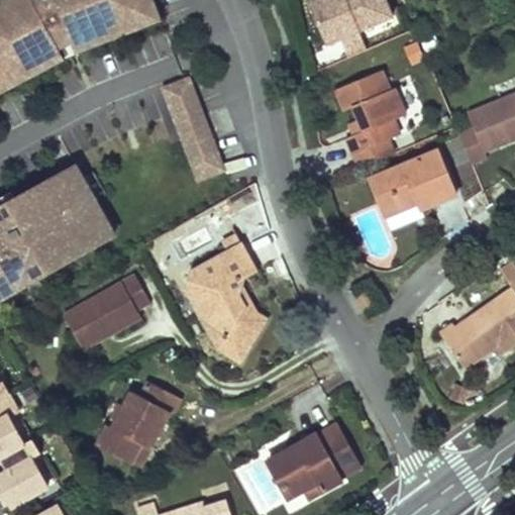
[(134,9),(151,2),(150,0),(11,0),(15,6),(0,13),(0,69),(6,66),(13,79),(41,64),(37,55),(57,44),(52,35),(64,29),(68,38),(89,29),(92,39),(138,21),(134,9)]
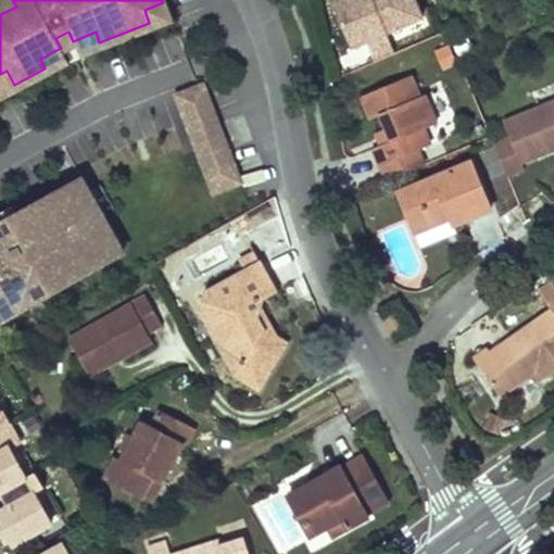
[(0,14),(16,7),(12,0),(4,0),(0,2),(0,14)]
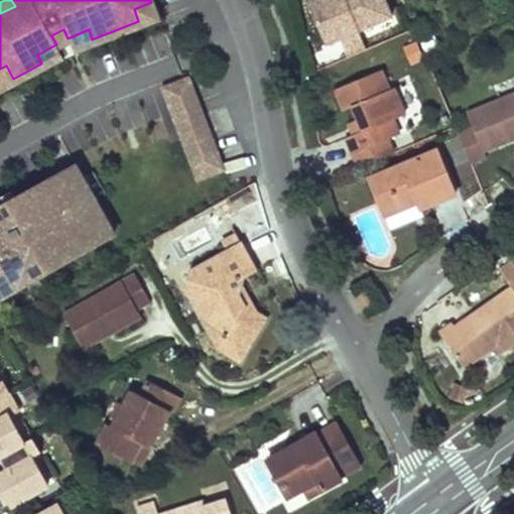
[(309,0),(327,41),(342,35),(349,54),(368,46),(359,27),(392,14),(385,0),(309,0)]
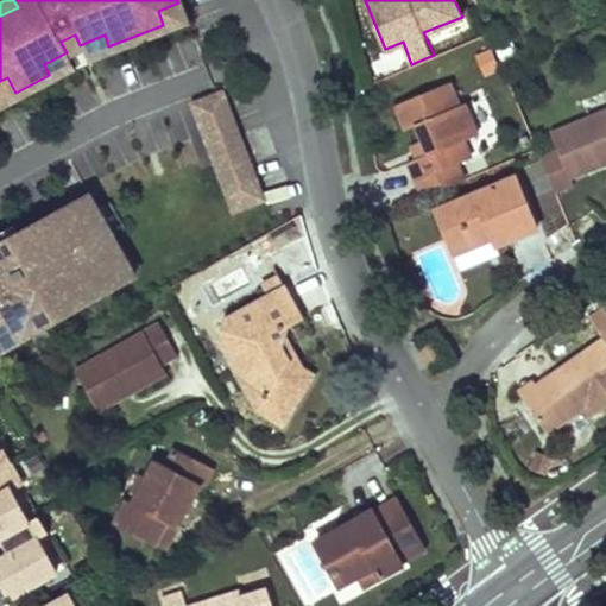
[(184,17),(178,2),(158,11),(163,25),(184,17)]
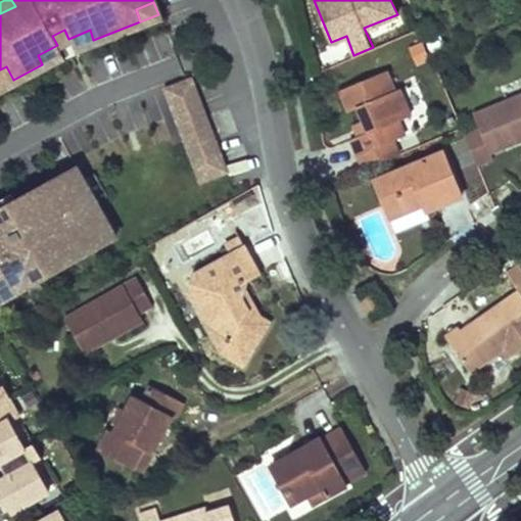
[(42,64),(62,53),(74,48),(93,40),(90,30),(68,39),(64,30),(52,36),(57,45),(38,55),(42,64)]
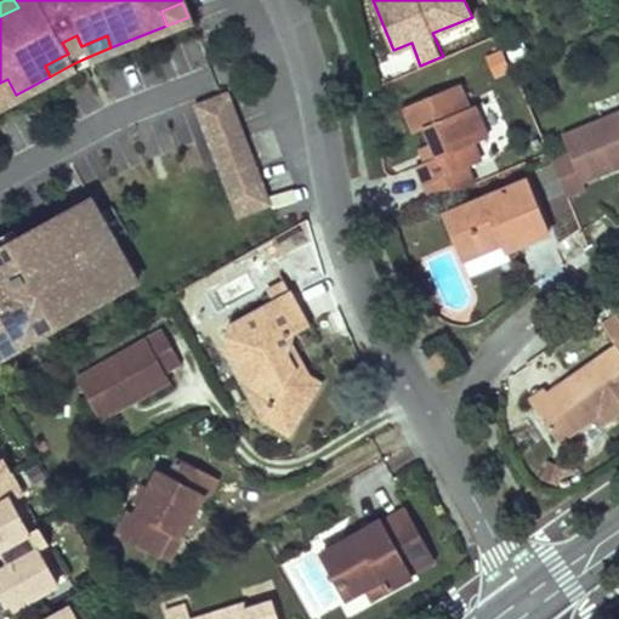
[(0,103),(16,95),(7,79),(0,83),(0,103)]
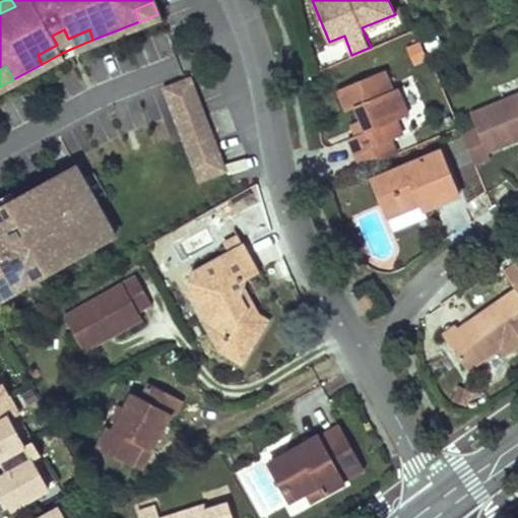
[(336,88),(345,110),(354,106),(360,118),(365,129),(355,133),(347,136),(354,153),(390,138),(402,133),(395,119),(407,114),(396,86),(392,88),(384,68),(336,88)]
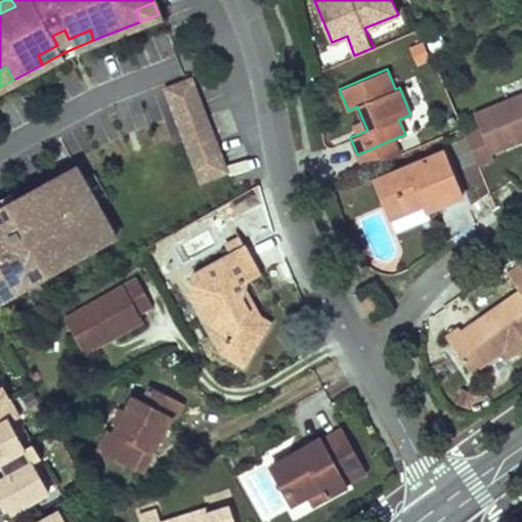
[(217,148),(192,88),(188,76),(164,86),(168,97),(182,135),(191,159),(217,148)]
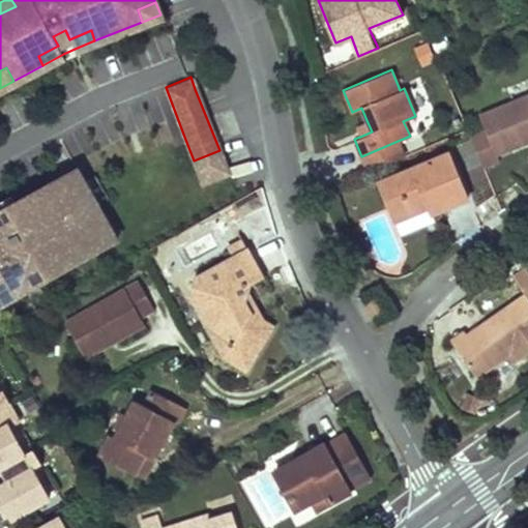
[(469,135),(482,167),(499,160),(496,154),(527,141),(527,92),(478,114),(485,128),(469,135)]
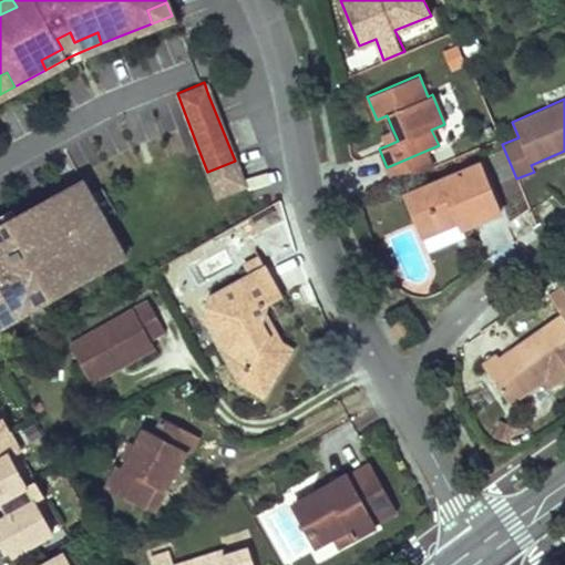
[(392,129),(382,133),(388,145),(398,141),(392,129)]
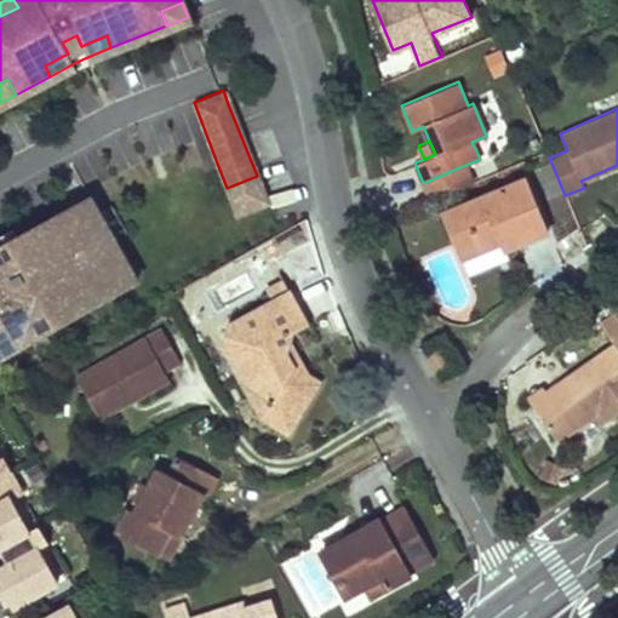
[(465,165),(423,183),(430,199),(471,182),(465,165)]
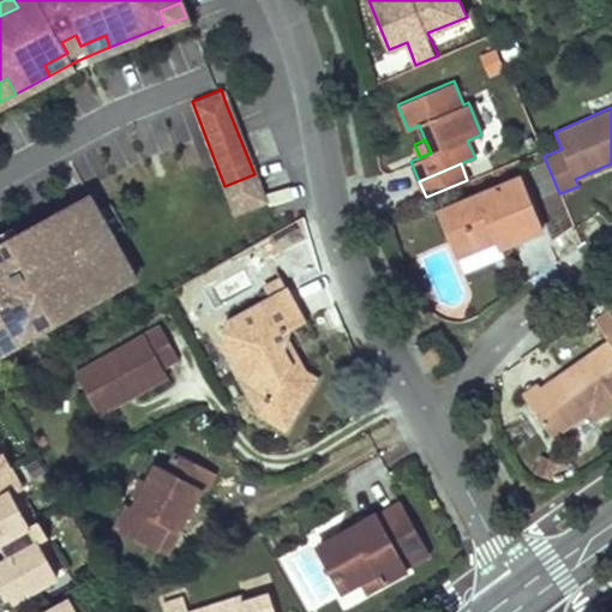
[(263,197),(255,174),(225,186),(233,208),(263,197)]
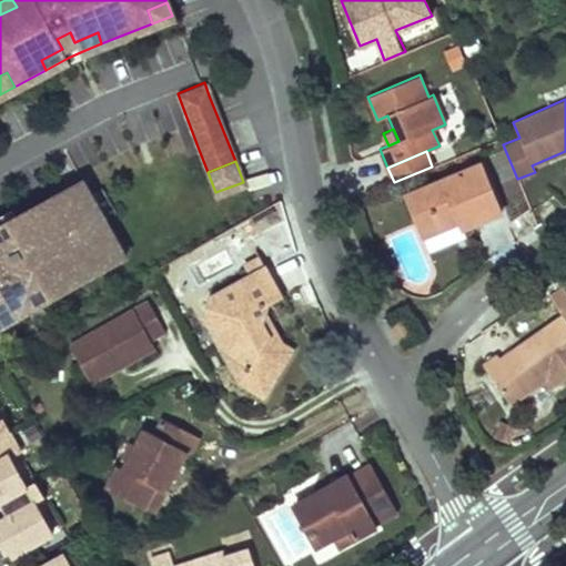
[(405,194),(422,235),(458,220),(462,228),(475,222),(501,211),(481,163),(405,194)]
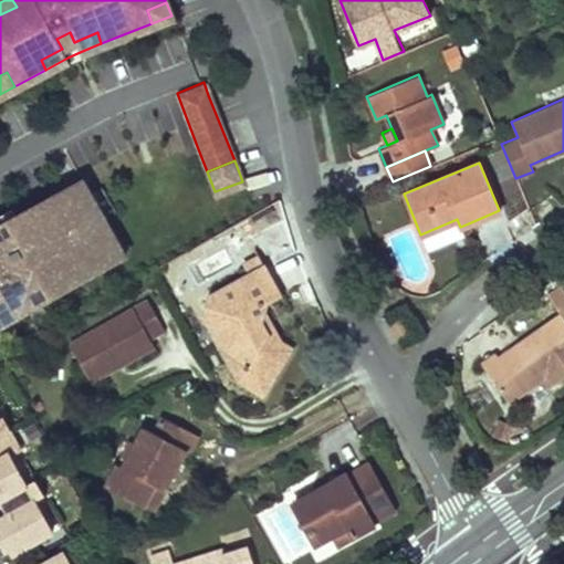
[(70,184),(62,188),(69,200),(87,190),(81,178),(70,184)]
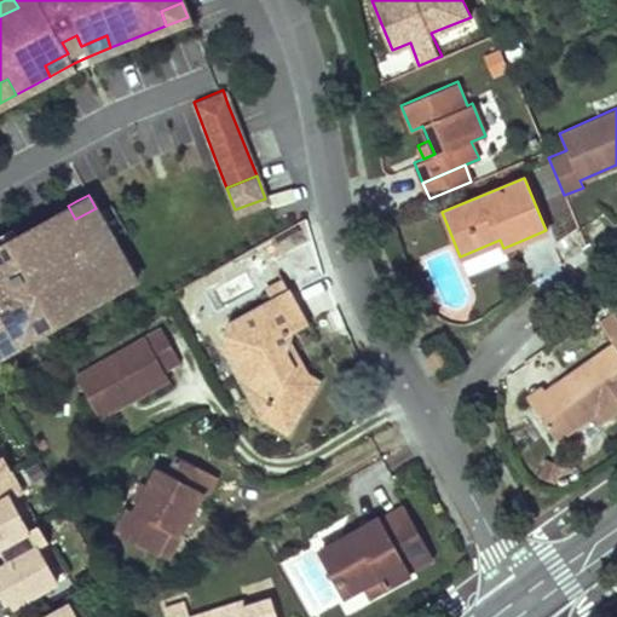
[(0,352),(3,351),(0,346),(0,334),(16,326),(40,312),(47,326),(114,288),(107,275),(127,263),(96,208),(75,219),(68,206),(0,243),(0,352)]
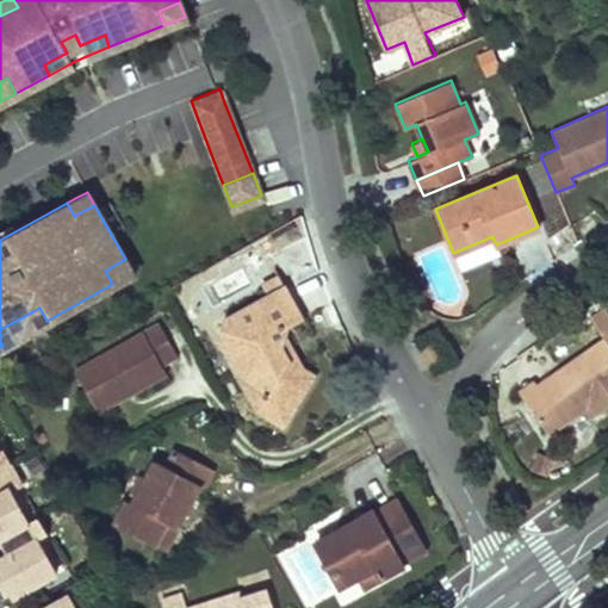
[(492,236),(453,253),(457,260),(496,244),(492,236)]
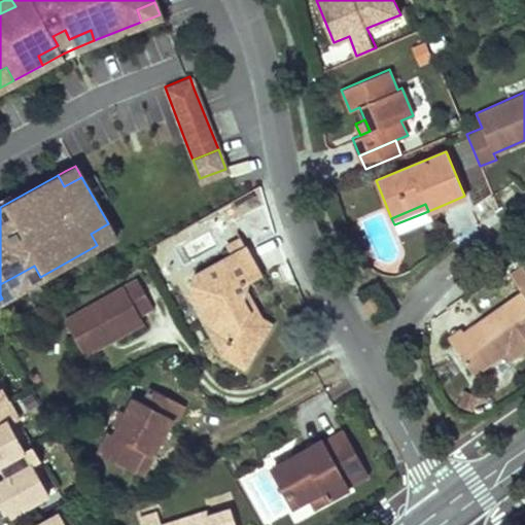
[(108,223),(91,234),(97,245),(114,236),(108,223)]
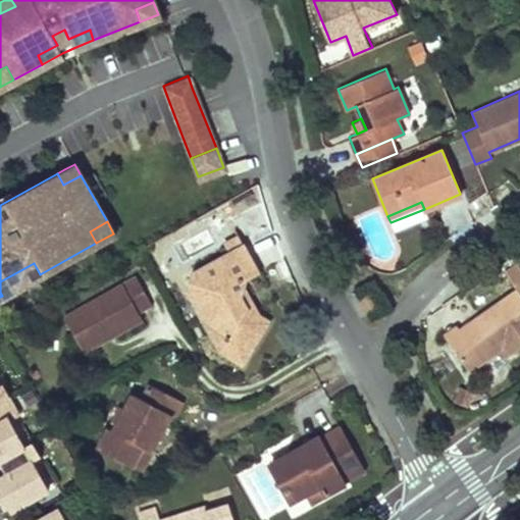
[(193,271),(204,291),(198,310),(214,339),(223,346),(220,351),(242,363),(268,319),(257,313),(247,307),(241,296),(243,288),(246,277),(258,271),(238,235),(223,243),(228,252),(193,271)]
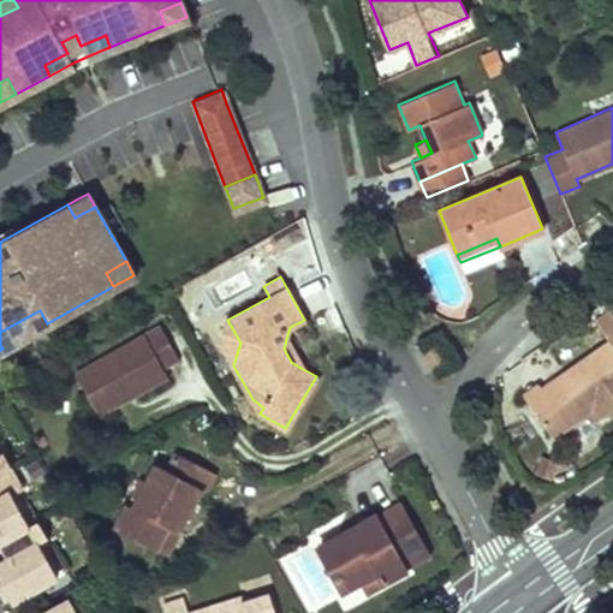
[(16,323),(0,332),(0,344),(3,349),(23,337),(47,323),(40,310),(16,323)]
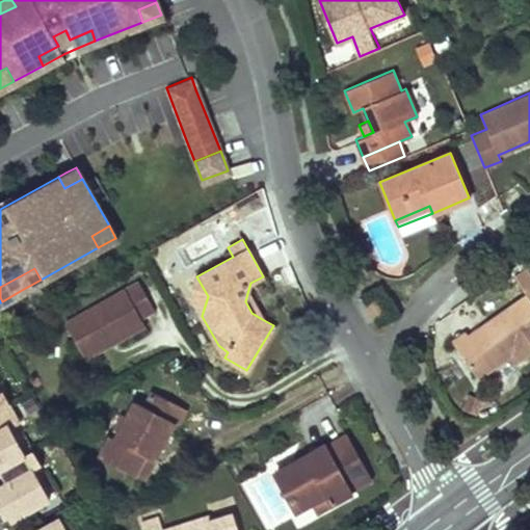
[(196,276),(191,297),(202,316),(208,296),(196,276)]
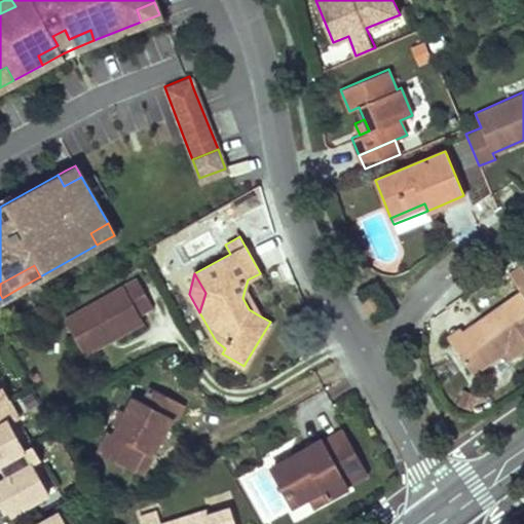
[(65,319),(84,353),(143,321),(139,313),(152,305),(137,277),(65,319)]
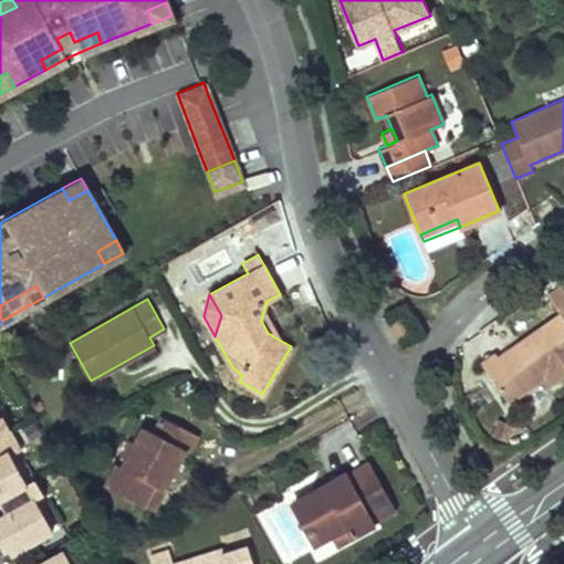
[(494,383),(508,401),(544,377),(551,372),(557,382),(563,376),(563,304),(557,310),(561,314),(538,330),(498,357),(508,373),(494,383)]
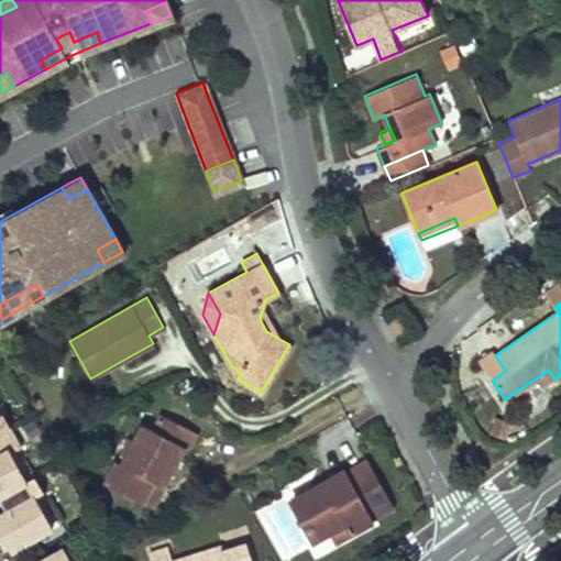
[(277,338),(262,310),(260,319),(266,331),(277,338)]
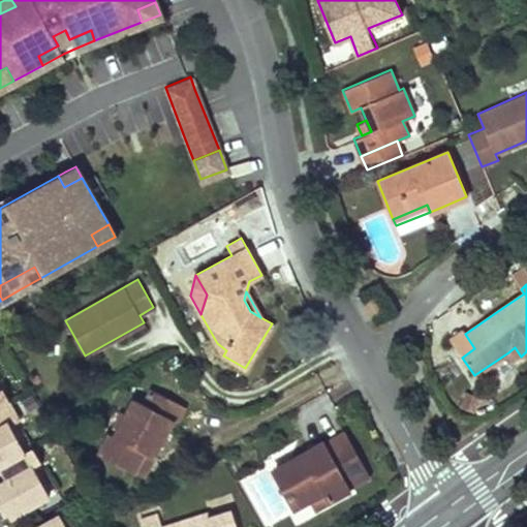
[(462,330),(448,339),(462,358),(474,348),(465,334),(462,330)]
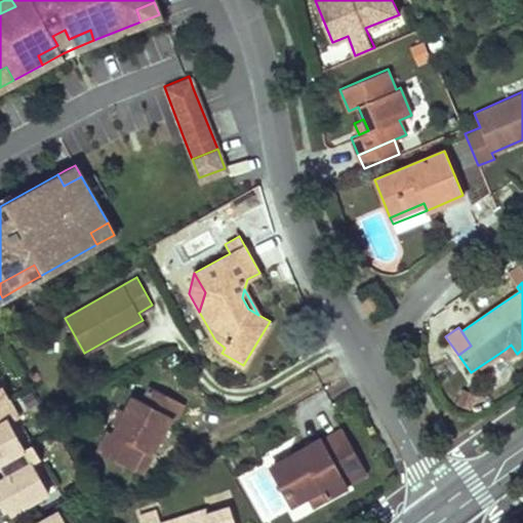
[(511,345),(505,350),(510,358),(517,354),(511,345)]
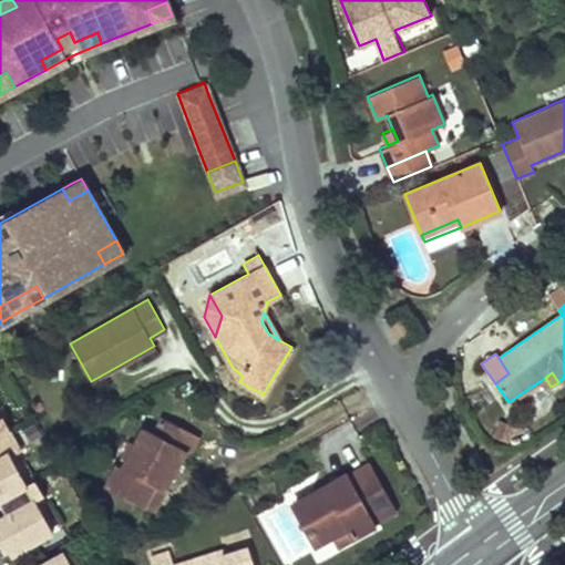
[(47,491),(37,474),(28,480),(11,450),(20,444),(2,412),(0,413),(0,496),(1,496),(9,511),(0,515),(0,523),(8,536),(2,538),(0,541),(0,545),(2,550),(8,546),(10,552),(50,530),(32,499),(47,491)]
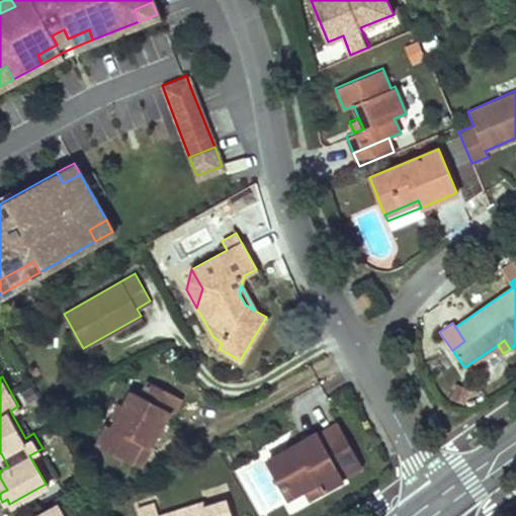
[(141,395),(131,390),(122,406),(112,427),(107,424),(96,444),(131,462),(141,443),(151,448),(170,412),(172,414),(181,398),(148,380),(141,395)]
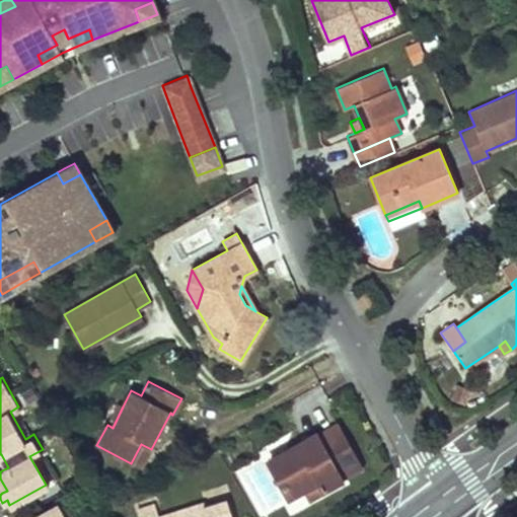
[(123,407),(118,404),(107,425),(113,428),(123,407)]
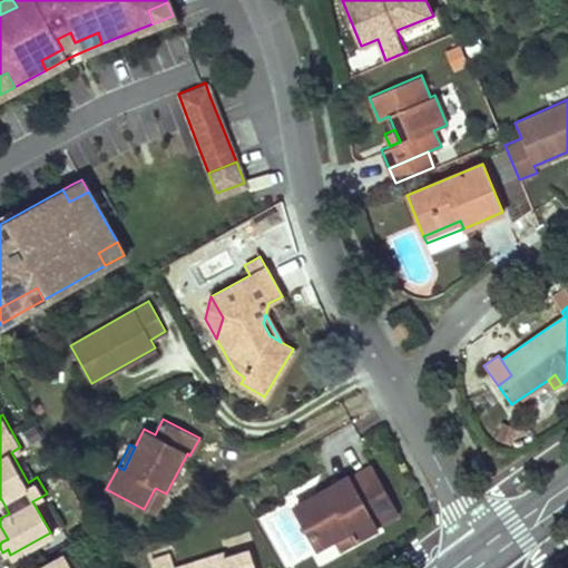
[(393,512),(368,467),(349,477),(349,476),(294,507),(316,548),(334,538),(339,548),(376,528),(374,524),(393,512)]
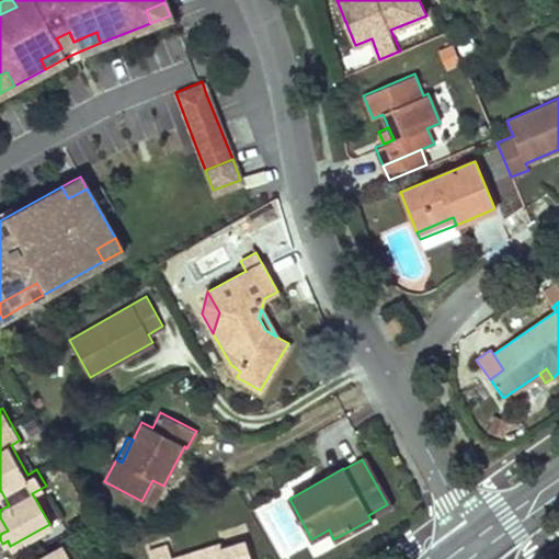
[(163,486),(152,480),(141,501),(152,506),(163,486)]
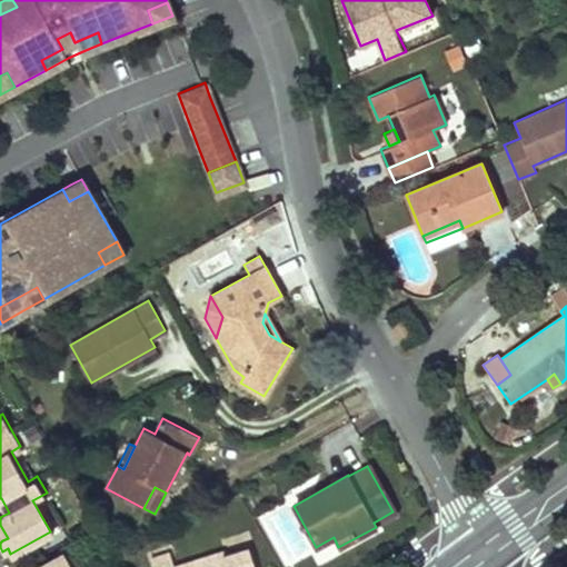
[(255,566),(249,549),(225,556),(224,551),(173,566),(171,559),(152,565),(152,566),(255,566)]
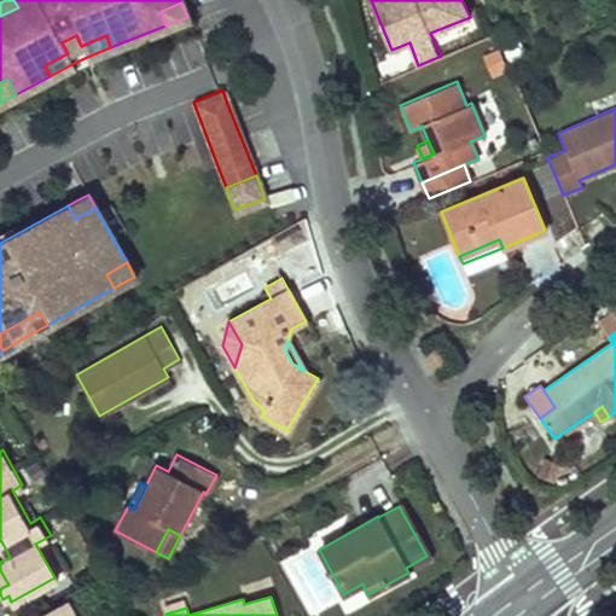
[(75,615),(68,602),(41,615),(75,615)]
